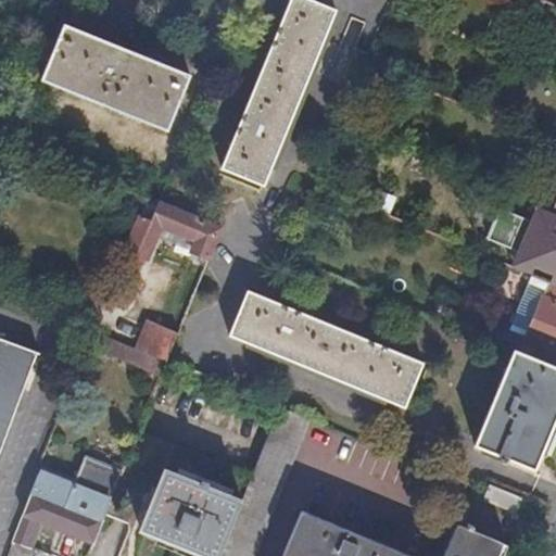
[(106,0),(74,0),(64,25),(92,36),(106,0)]
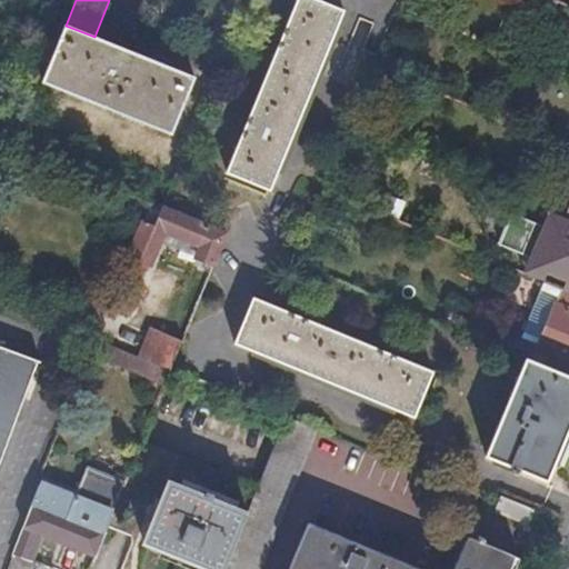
[(345,12),(315,0),(298,0),(227,172),(270,190),(345,12)]
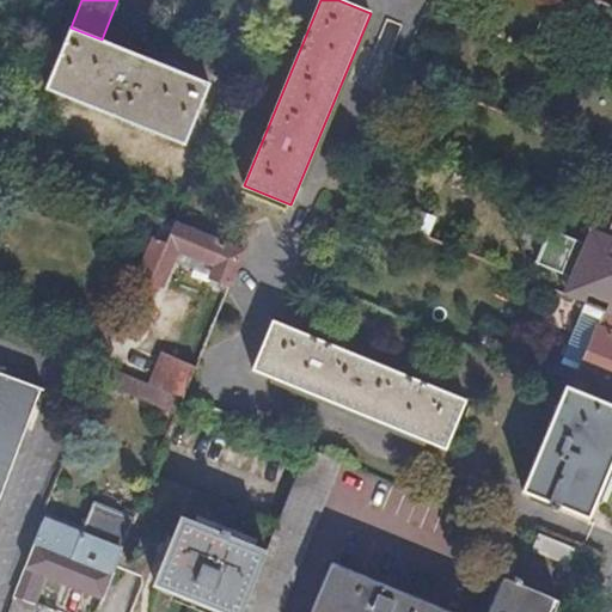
[(102,40),(71,28),(46,89),(183,146),(208,84),(102,40)]
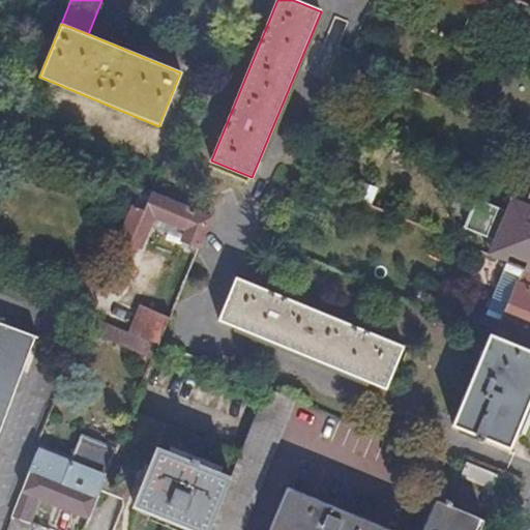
[(487,45),(483,53),(490,55),(493,48),(487,45)]
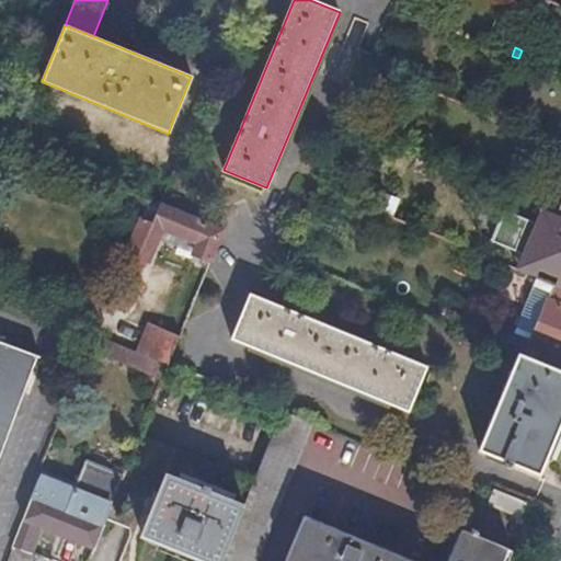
[(144,221),(151,202),(126,192),(118,210),(144,221)]
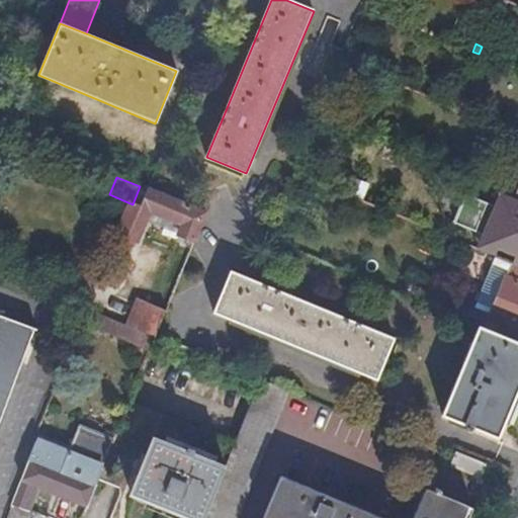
[(206,213),(148,189),(140,186),(133,204),(119,234),(139,242),(151,212),(167,220),(168,218),(184,225),(180,236),(195,242),(206,213)]
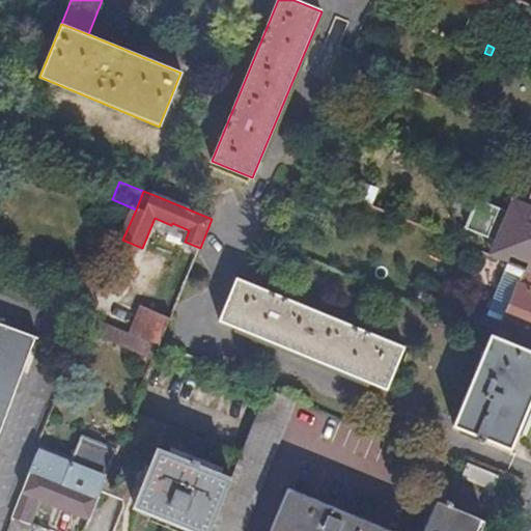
[(530,203),(524,218),(500,208),(497,217),(500,227),(498,234),(514,242),(508,254),(530,263),(530,203)]
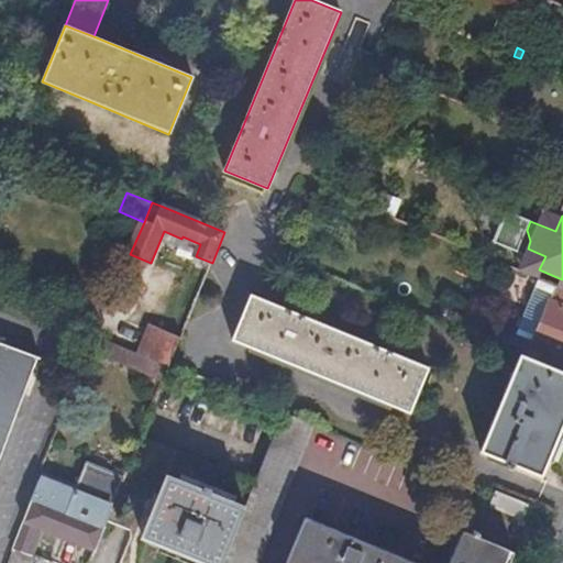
[(558,286),(540,279),(517,333),(534,341),(558,286)]
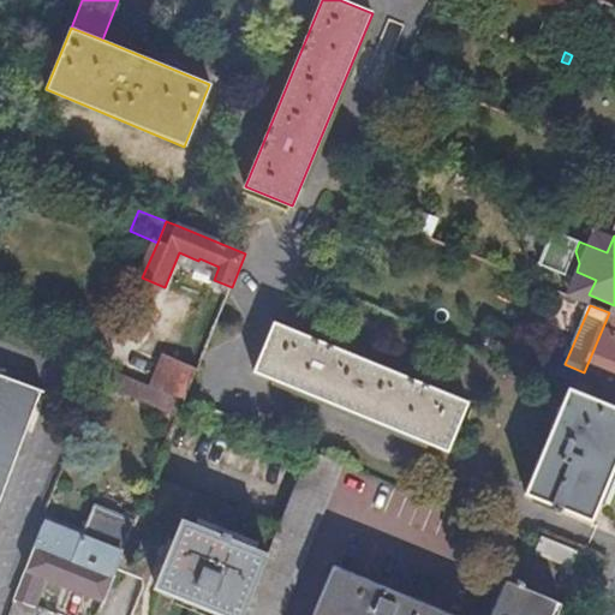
[(614,315),(609,312),(584,372),(583,376),(614,388),(614,315)]
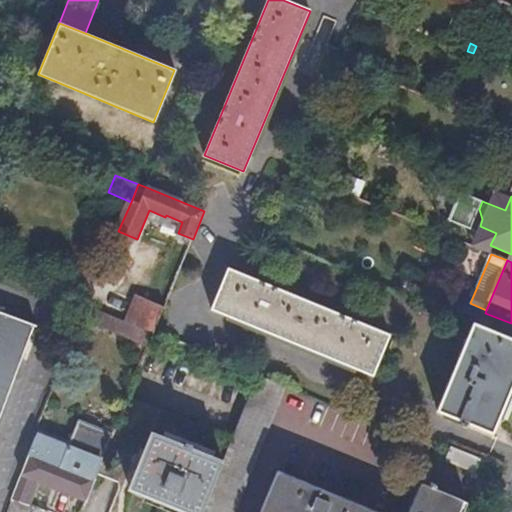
[(373,375),(390,334),(229,267),(211,308),(373,375)]
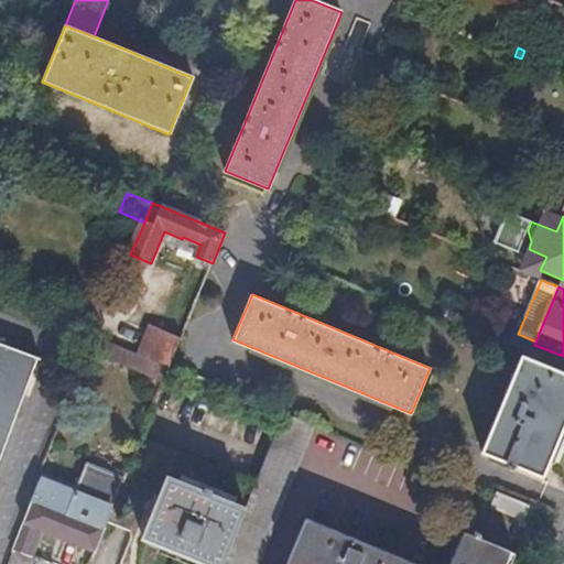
[(473,322),(467,333),(483,339),(487,328),(473,322)]
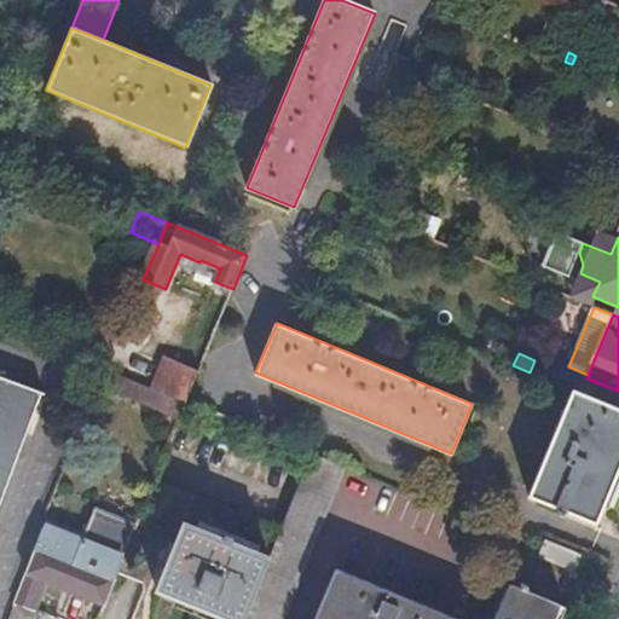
[(186,403),(198,374),(166,360),(152,391),(167,395),(186,403)]
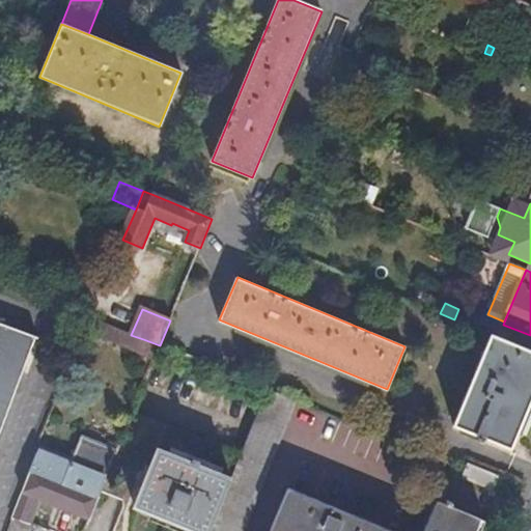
[(143,339),(131,335),(89,317),(84,332),(137,353),(143,339)]
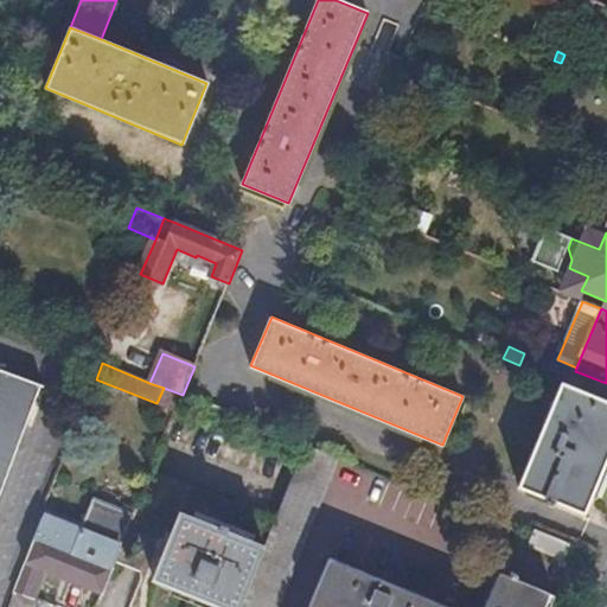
[(0,494),(40,387),(0,370),(0,494)]
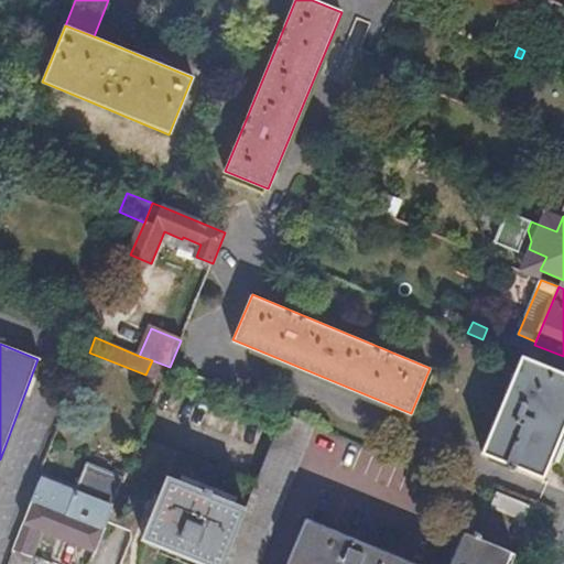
[(542,476),(563,424),(563,372),(522,356),(481,452),(542,476)]
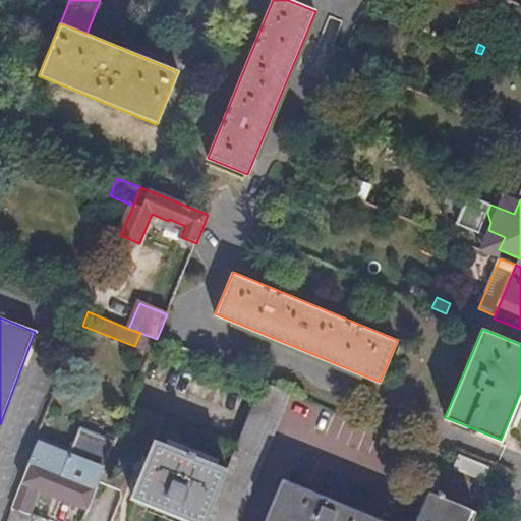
[(206,520),(237,520),(290,393),(263,382),(227,469),(206,520)]
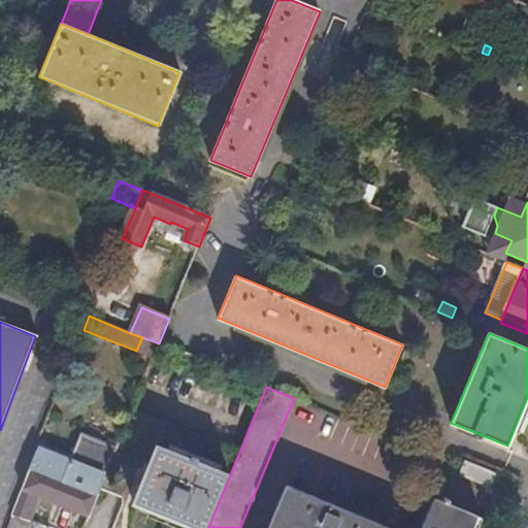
[(36,495),(90,517),(116,452),(81,439),(71,467),(50,460),(51,459),(36,454),(12,516),(30,522),(38,502),(33,500),(36,495)]
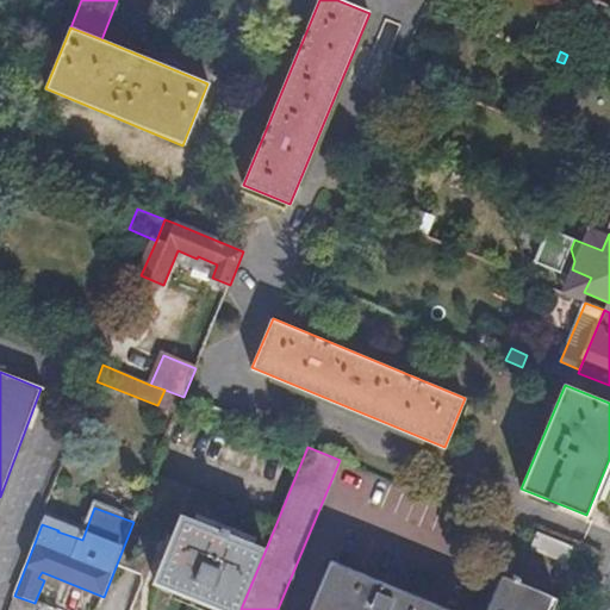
[(155,582),(223,609),(241,609),(266,549),(181,517),(155,582)]
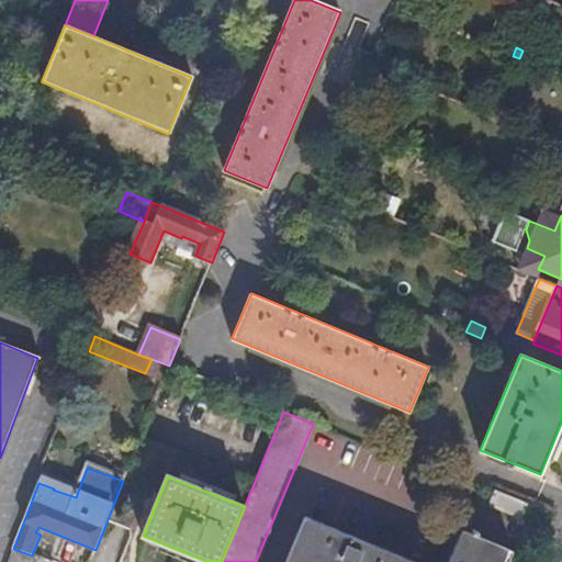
[(523,519),(526,512),(528,505),(497,492),(494,498),(492,506),(523,519)]
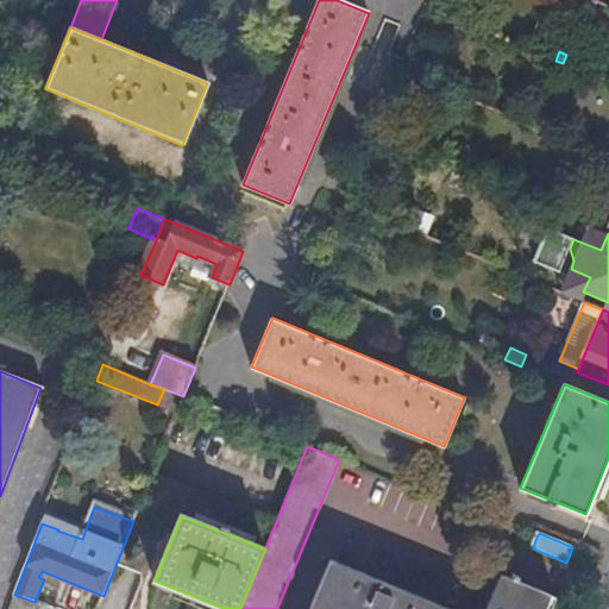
[(385,583),(331,560),(309,608),(545,608),(551,595),(518,581),(519,576),(513,573),(512,579),(501,575),(487,608),(450,608),(402,590),(408,576),(391,569),(385,583)]
